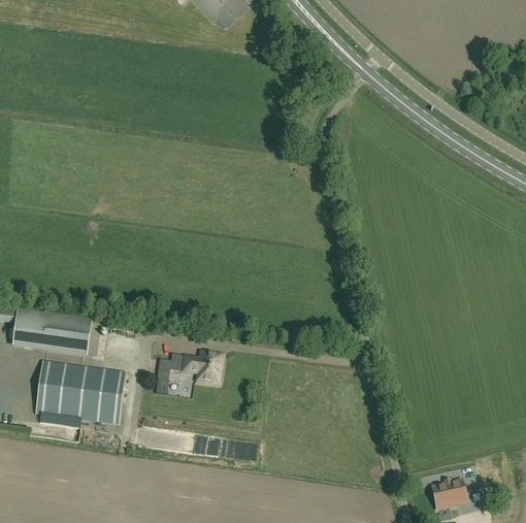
[(91,316),(30,308),(0,303),(0,315),(14,317),(11,344),(86,354),(91,316)]
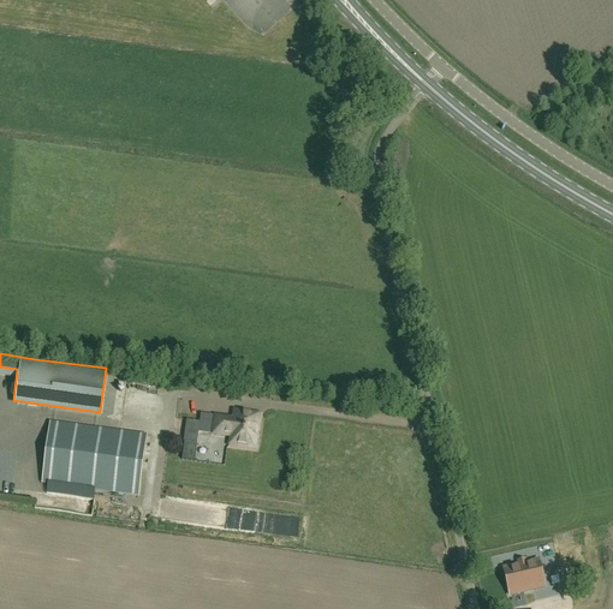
[(240,423),(255,425),(257,410),(232,406),(231,415),(214,412),(213,419),(233,422),(233,427),(240,428),(240,423)]
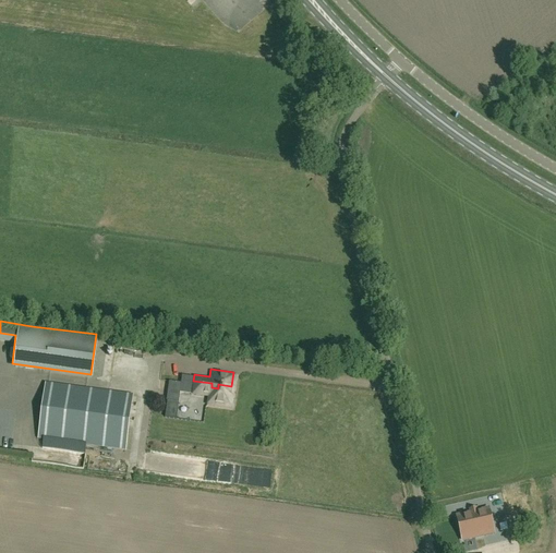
[(123,445),(130,391),(44,380),(37,433),(123,445)]
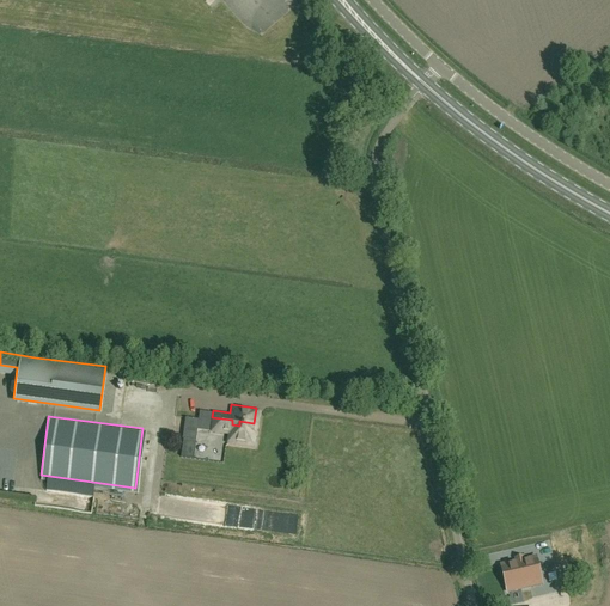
[(252,428),(254,423),(239,421),(239,426),(232,424),(232,420),(212,417),(211,426),(229,428),(227,438),(251,441),(251,439),(254,436),(254,435),(255,432),(254,430),(252,428)]
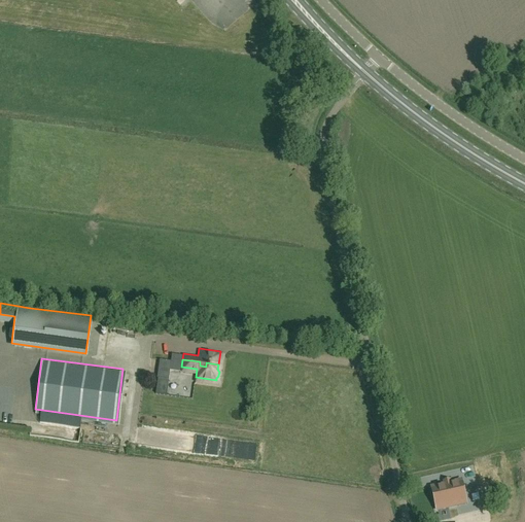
[(172,429),(172,444),(182,444),(182,430),(172,429)]
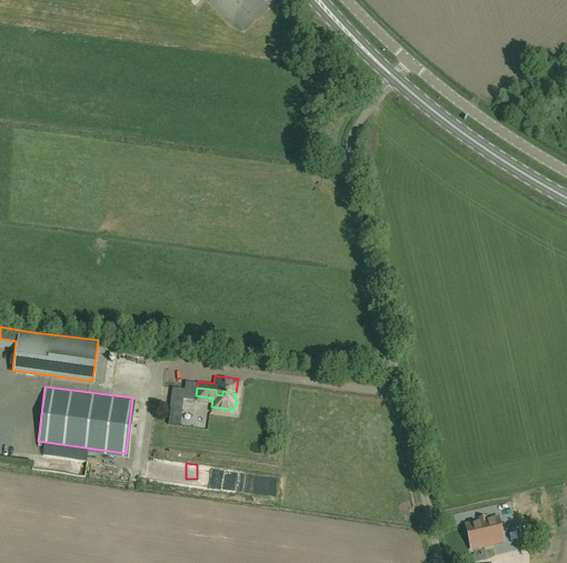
[(514,502),(524,501),(524,500),(536,499),(535,489),(513,491),(514,502)]
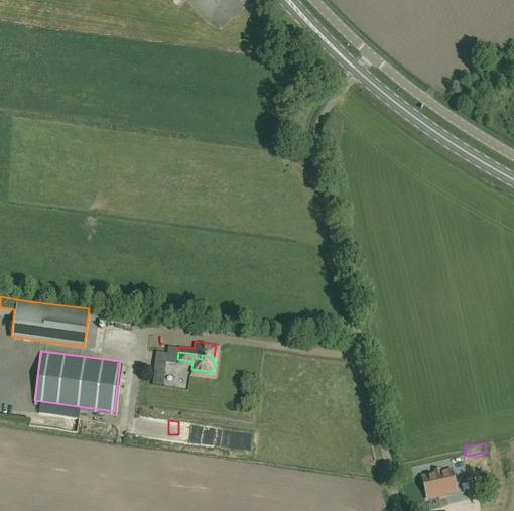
[(432,469),(433,470),(420,473),(425,495),(455,489),(451,471),(450,467),(447,467),(439,469),(438,467),(437,467),(433,468),(432,468),(432,469)]
